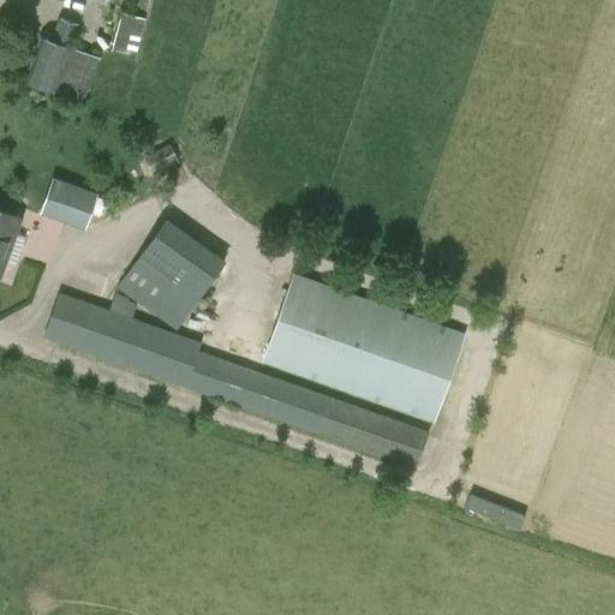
[(111,49),(133,55),(136,57),(145,18),(120,12),(111,49)]
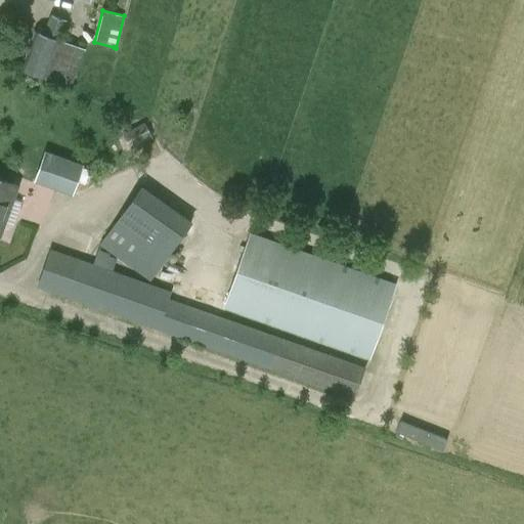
[(50,14),(43,35),(33,32),(19,69),(70,88),(84,50),(60,41),(68,20),(50,14)]
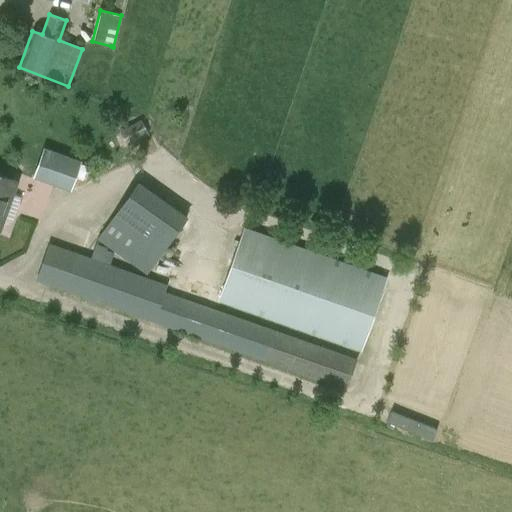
[(141,120),(120,131),(128,146),(149,135),(141,120)]
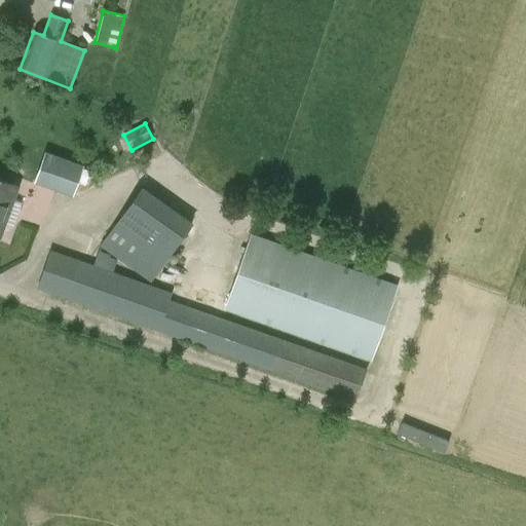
[(34,182),(73,195),(83,164),(44,151),(34,182)]
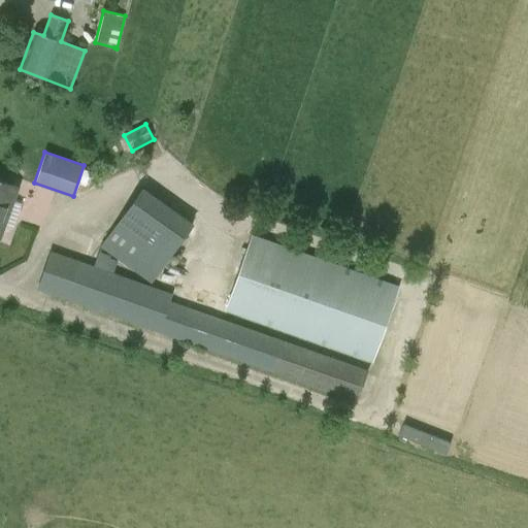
[(22,203),(12,199),(17,187),(0,180),(0,233),(3,226),(12,229),(22,203)]
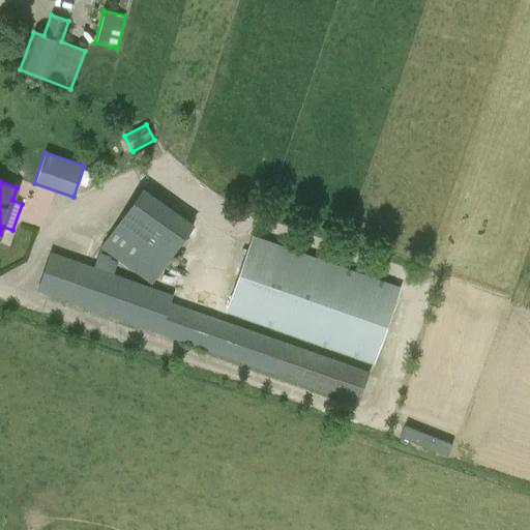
[(174,294),(114,273),(118,260),(152,284),(195,225),(143,187),(101,246),(91,239),(68,232),(65,239),(60,238),(53,253),(50,252),(36,290),(159,333),(174,294)]
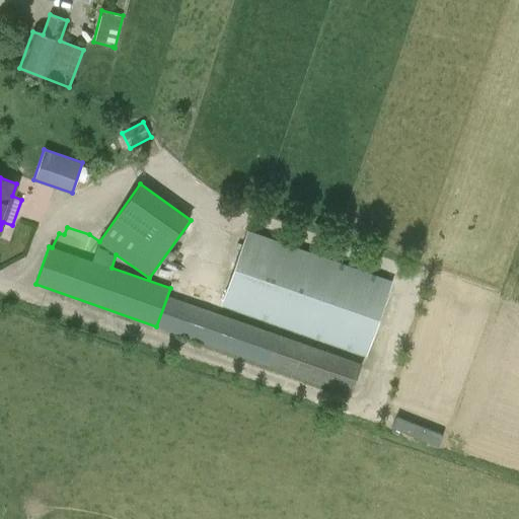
[(366,356),(392,281),(246,230),(220,305),(366,356)]
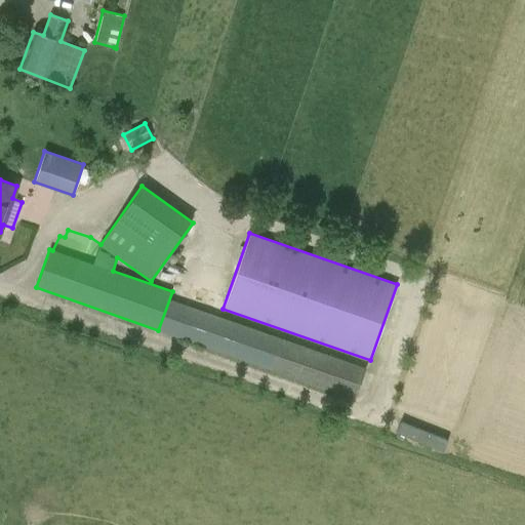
[(365,368),(182,304),(170,334),(355,399),(365,368)]
